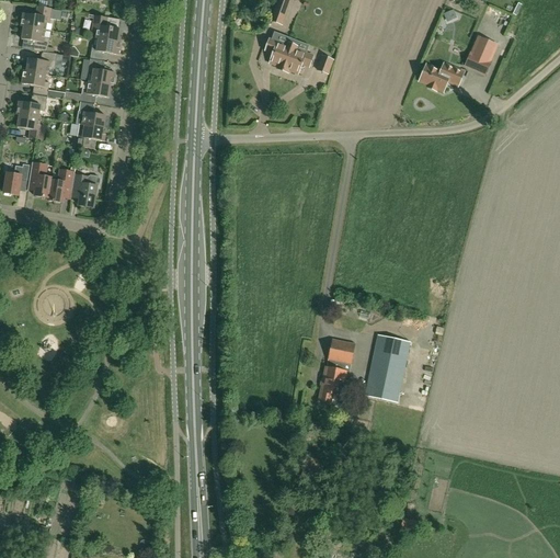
[(276,0),(270,19),(281,22),(288,0),(276,0)]
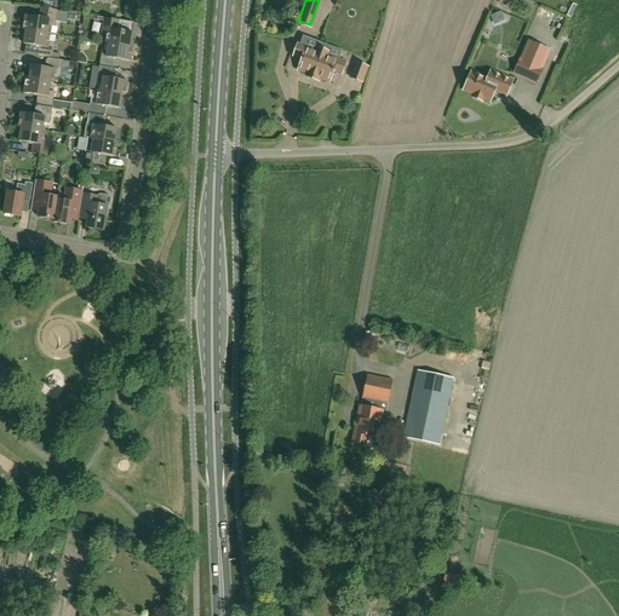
[(46,30),(47,22),(53,23),(56,7),(40,5),(39,15),(24,12),(22,27),(24,27),(46,30)]
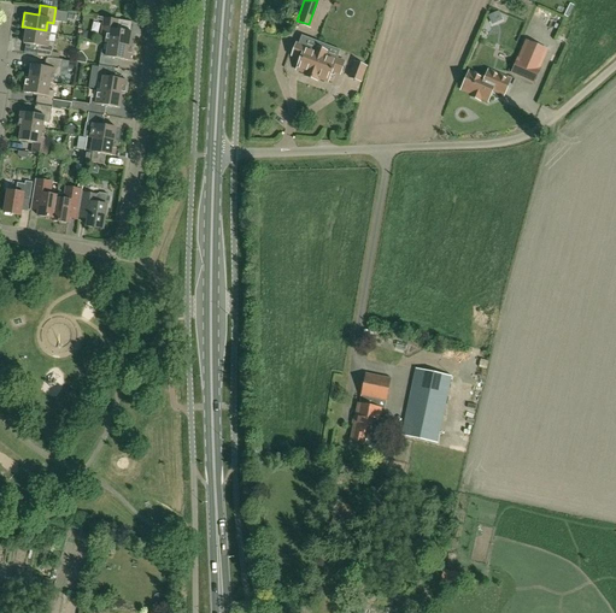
[(358,29),(363,9),(355,6),(348,27),(358,29)]
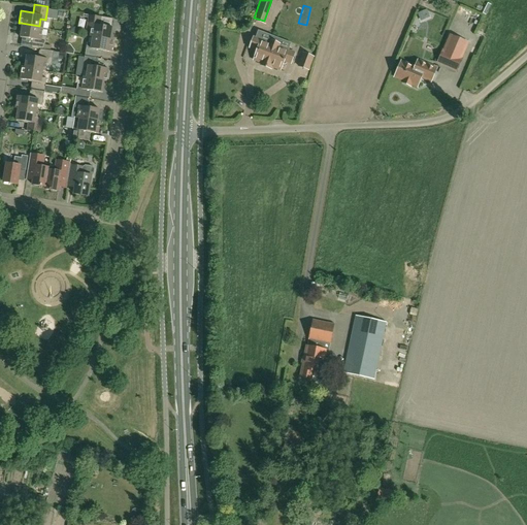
[(109,37),(111,25),(99,23),(101,14),(88,12),(86,26),(90,27),(89,34),(92,34),(109,37)]
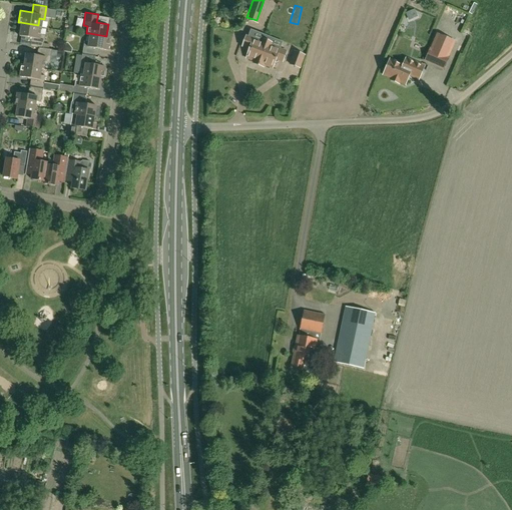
[(39,32),(41,25),(38,25),(20,22),(19,34),(30,36),(29,44),(38,46),(38,45),(42,46),(44,33),(39,32)]
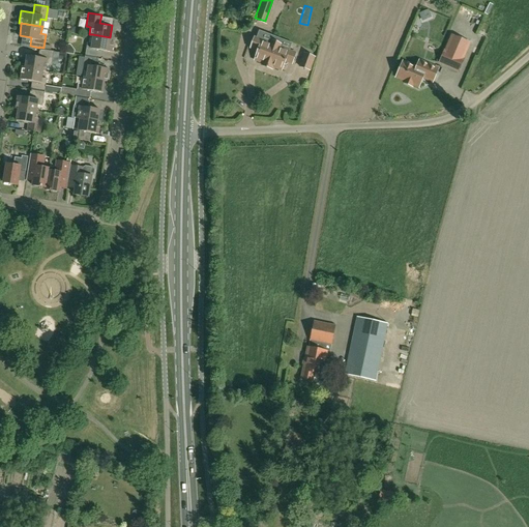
[(441,48),(443,49),(439,59),(457,67),(462,57),(450,52),(457,38),(447,33),(441,48)]
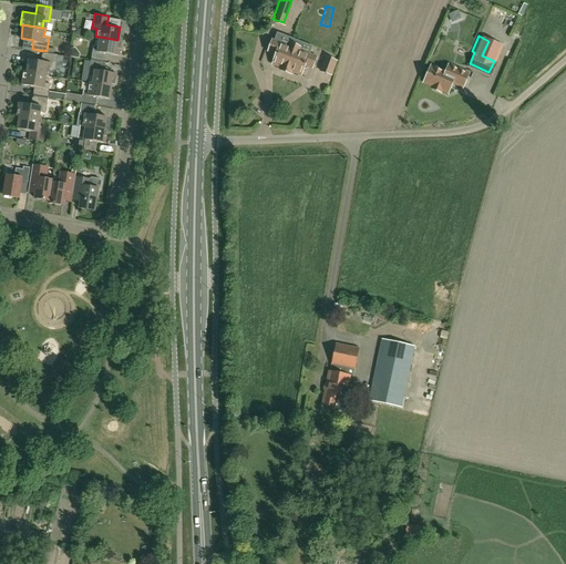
[(119,53),(121,40),(117,40),(99,37),(98,44),(92,43),(90,58),(104,60),(105,51),(119,53)]
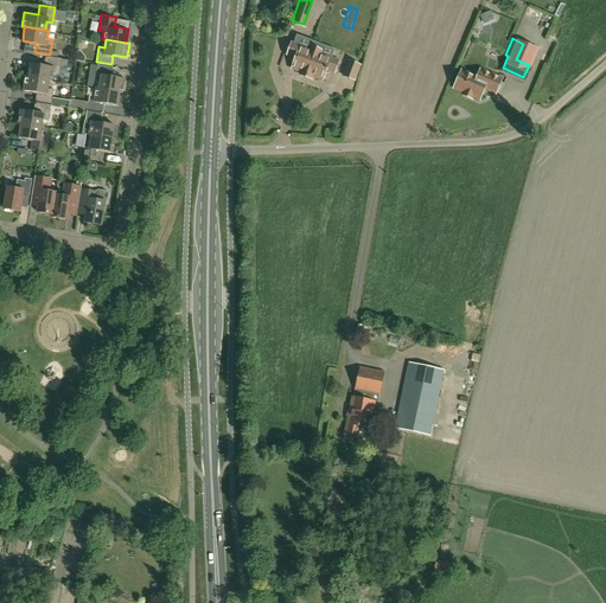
[(308,46),(291,40),(286,52),(294,56),(291,66),(300,69),(299,70),(311,75),(311,74),(321,77),(325,66),(333,70),(337,58),(320,51),(320,47),(310,44),(308,46)]
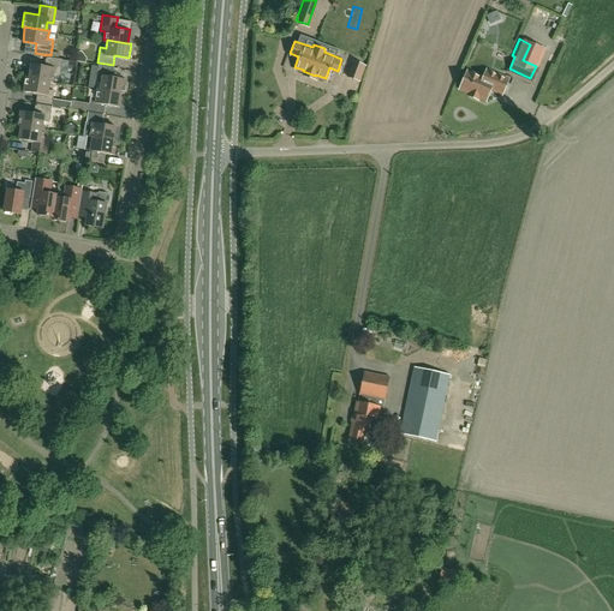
[(59,72),(61,57),(51,55),(46,54),(46,55),(45,64),(30,63),(28,76),(49,79),(52,81),(53,72),(59,72)]
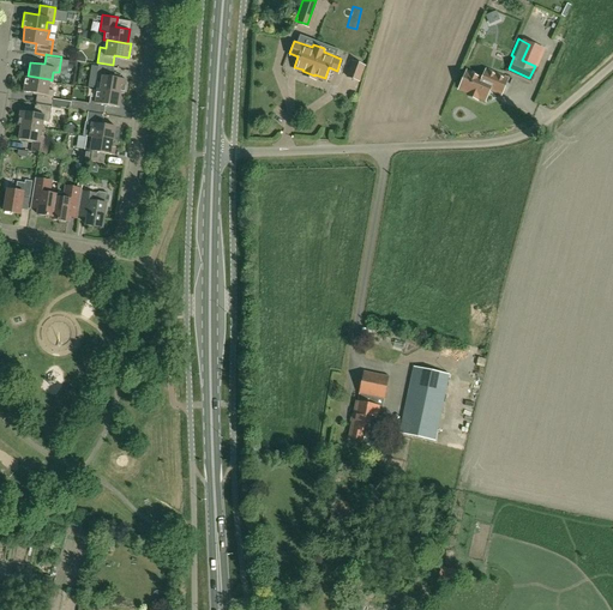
[(350,60),(344,76),(356,79),(361,65),(350,60)]
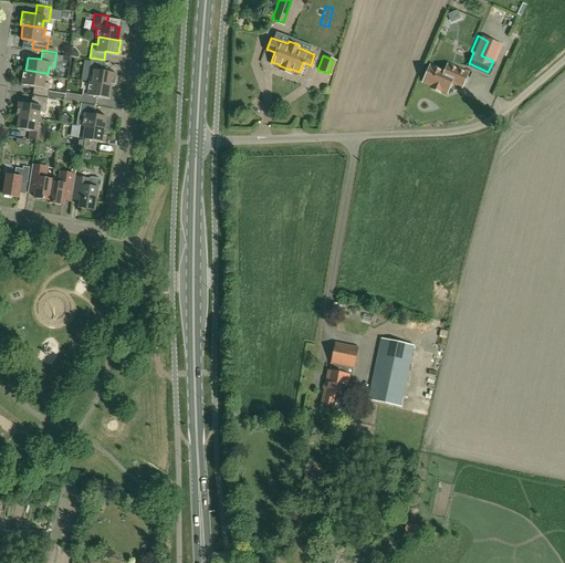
[(102,69),(104,60),(90,58),(87,72),(92,73),(91,80),(91,81),(111,84),(113,84),(115,71),(102,69)]
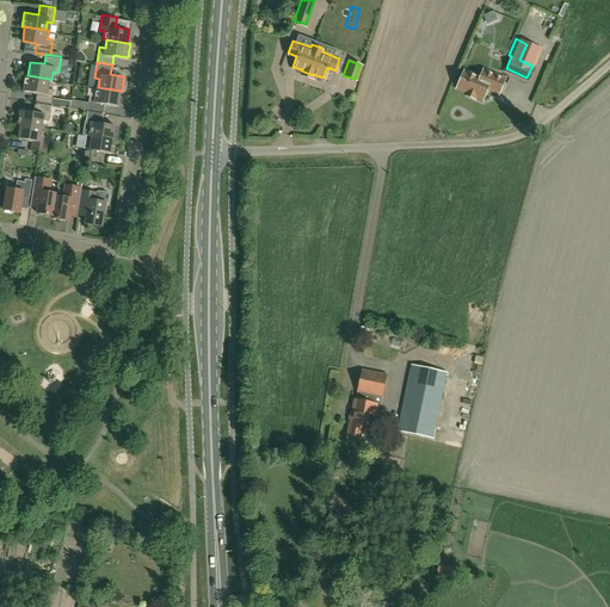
[(474,97),(475,94),(481,97),(486,86),(497,91),(504,76),(482,67),(479,75),(463,68),(456,86),(466,90),(464,92),(474,97)]
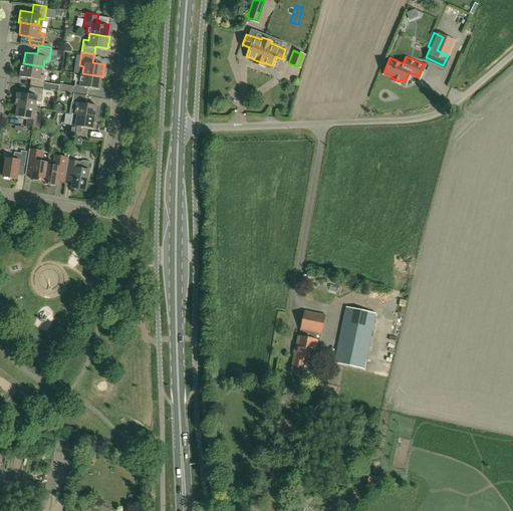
[(57,89),(58,83),(43,80),(44,73),(40,72),(41,66),(23,63),(21,62),(19,74),(30,76),(29,84),(42,86),(57,89)]
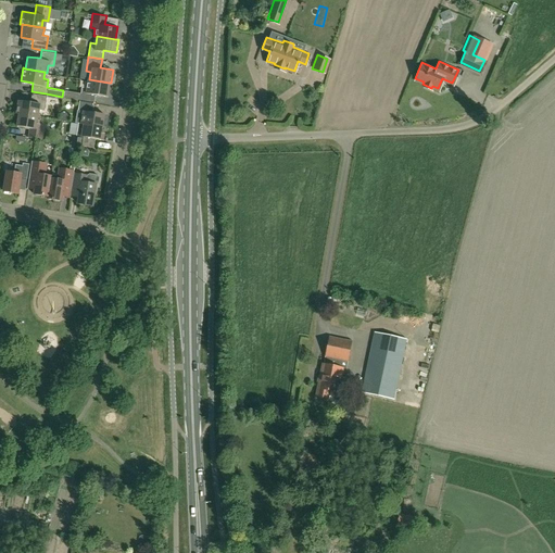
[(106,95),(109,83),(89,79),(89,78),(87,78),(86,86),(80,85),(78,99),(92,101),(93,92),(106,95)]
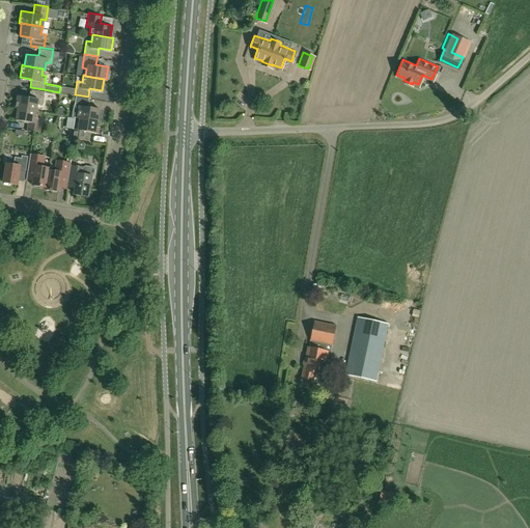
[(42,104),(44,89),(30,87),(29,95),(17,94),(15,106),(17,107),(35,109),(36,103),(42,104)]
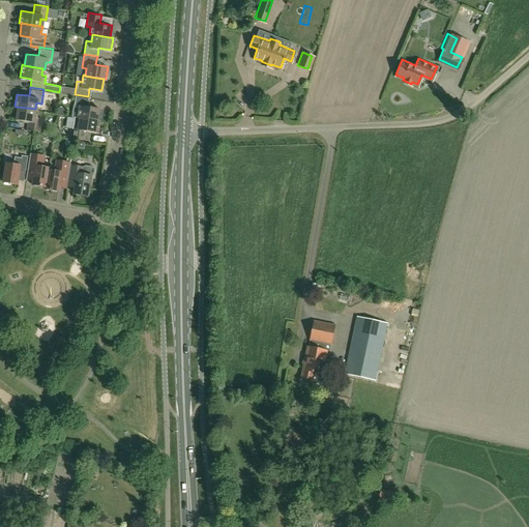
[(97,119),(99,107),(87,106),(88,96),(75,94),(72,108),(78,109),(76,116),(79,116),(97,119)]
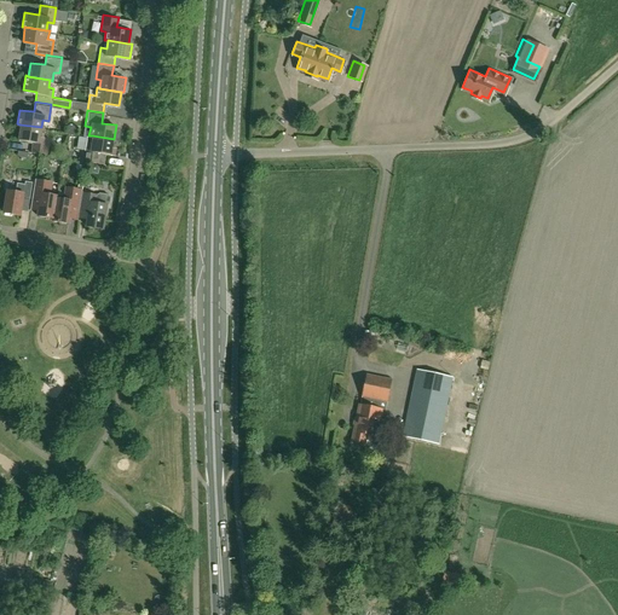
[(46,152),(48,137),(42,135),(45,127),(41,127),(19,125),(18,138),(32,140),(30,150),(46,152)]
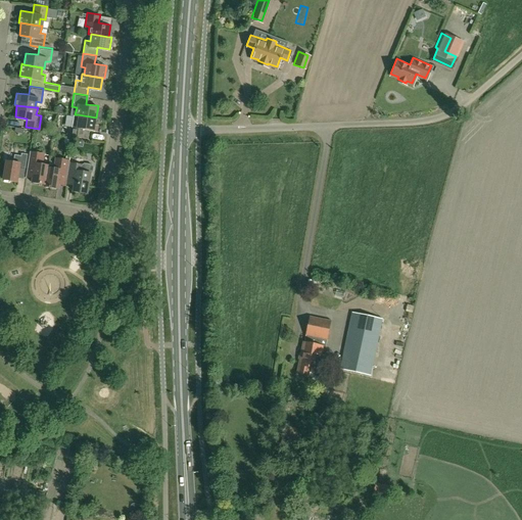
[(96,130),(98,117),(96,117),(78,114),(77,122),(72,121),(70,130),(69,134),(83,136),(84,128),(96,130)]
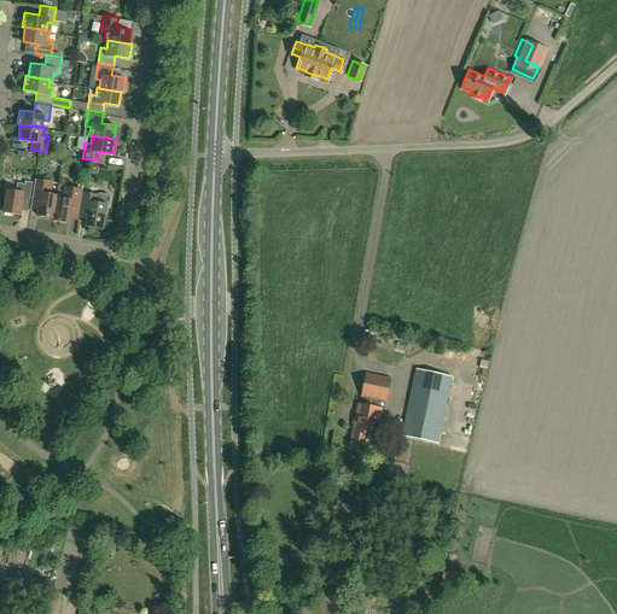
[(31,197),(29,205),(38,208),(36,214),(52,216),(56,196),(56,193),(48,192),(50,187),(46,187),(47,180),(34,177),(31,197)]
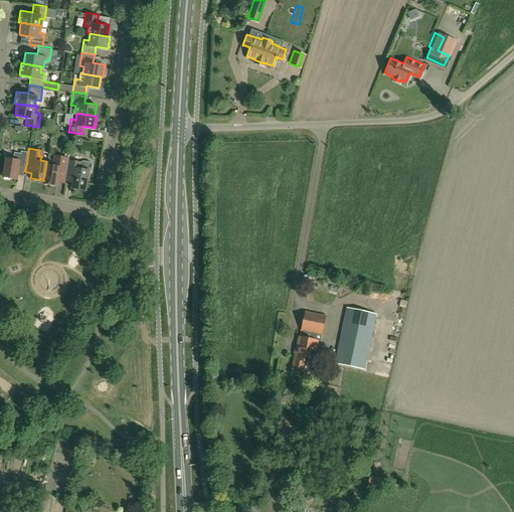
[(24,164),(26,150),(20,149),(19,151),(13,150),(12,158),(5,157),(2,175),(15,177),(18,163),(24,164)]
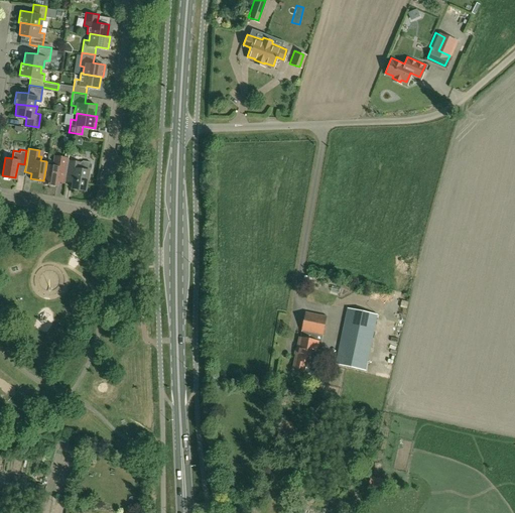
[(43,180),(43,182),(56,184),(56,179),(63,180),(66,172),(68,156),(56,155),(55,160),(53,160),(52,164),(46,163),(43,180)]
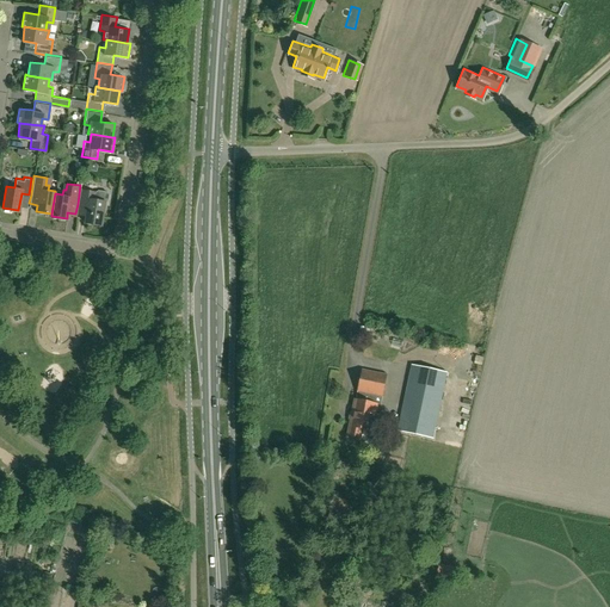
[(100,223),(104,200),(106,199),(108,192),(106,190),(97,189),(96,190),(82,189),(80,202),(87,203),(85,221),(100,223)]
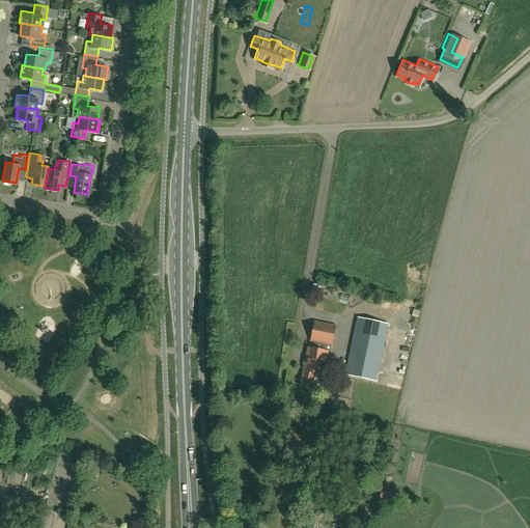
[(374,379),(387,322),(357,315),(344,372),(374,379)]
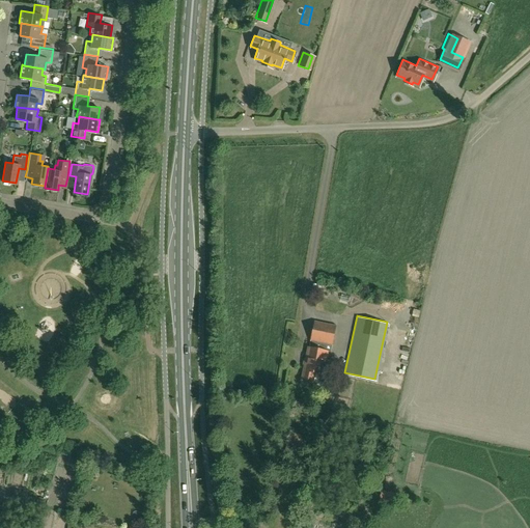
[(335,324),(313,320),(309,338),(308,345),(301,377),(312,379),(313,370),(322,372),(326,349),(330,350),(335,324)]
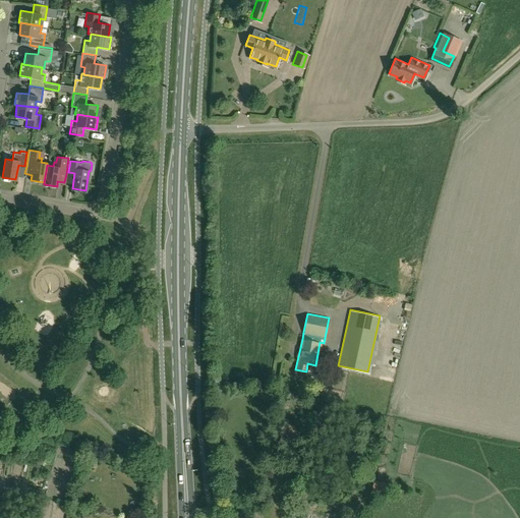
[(396,347),(402,349),(404,340),(398,339),(396,347)]
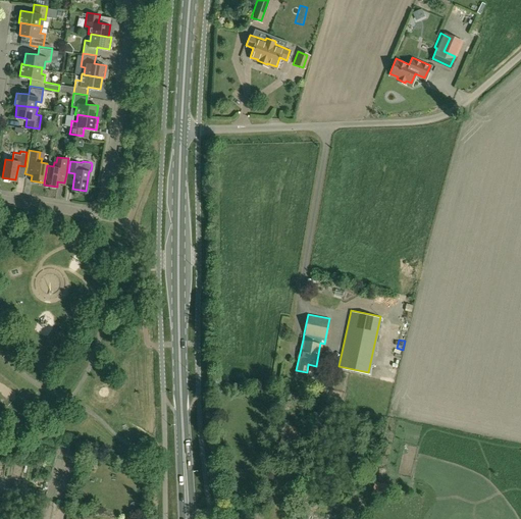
[(379,492),(381,482),(374,480),(371,490),(379,492)]
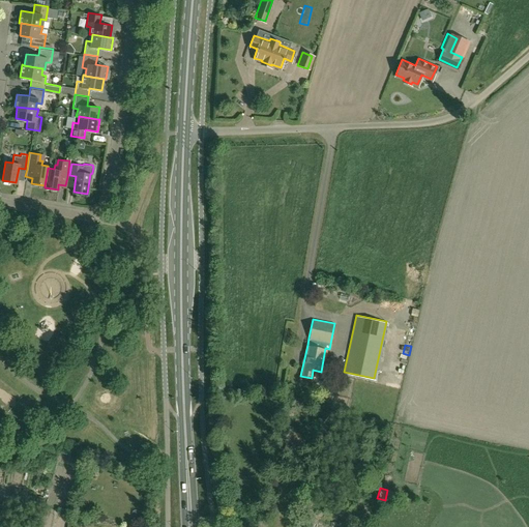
[(45,496),(37,494),(35,503),(42,505),(45,496)]
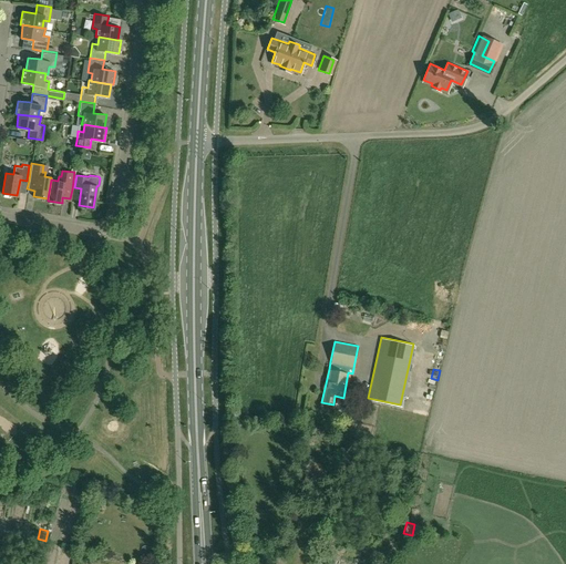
[(391,543),(389,556),(397,557),(399,544),(391,543)]
